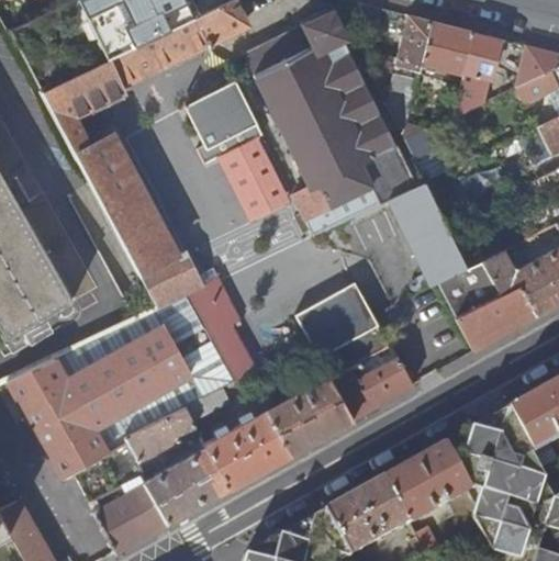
[(74,0),(12,31),(43,91),(107,59),(231,0),(201,0),(199,8),(188,3),(186,0),(74,0)]
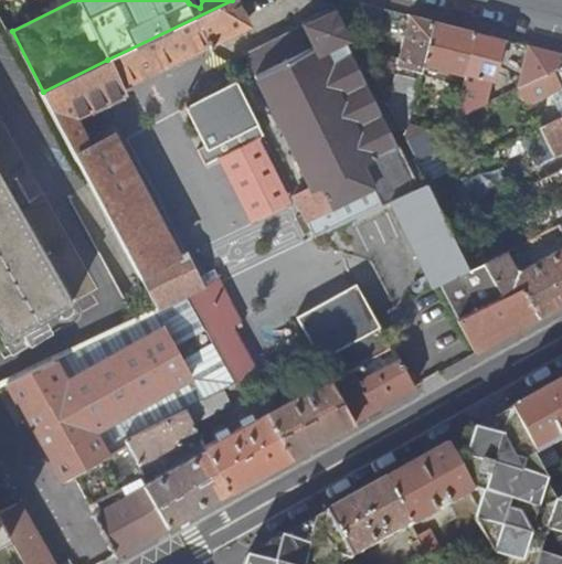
[(250,25),(236,0),(232,0),(107,60),(120,86),(235,32),(250,25)]
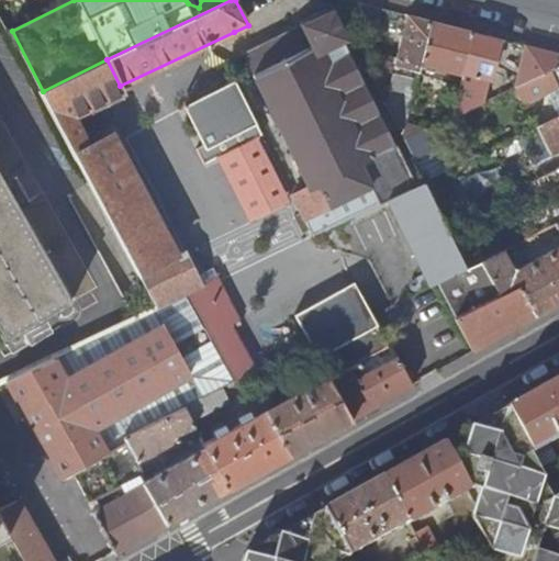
[(411,242),(446,224),(426,180),(407,191),(388,150),(397,146),(383,120),(345,44),(367,33),(350,0),(302,22),(304,26),(278,40),(245,55),(250,65),(312,189),(295,197),(315,236),(327,231),(333,228),(343,224),(389,202),(402,232),(411,242)]
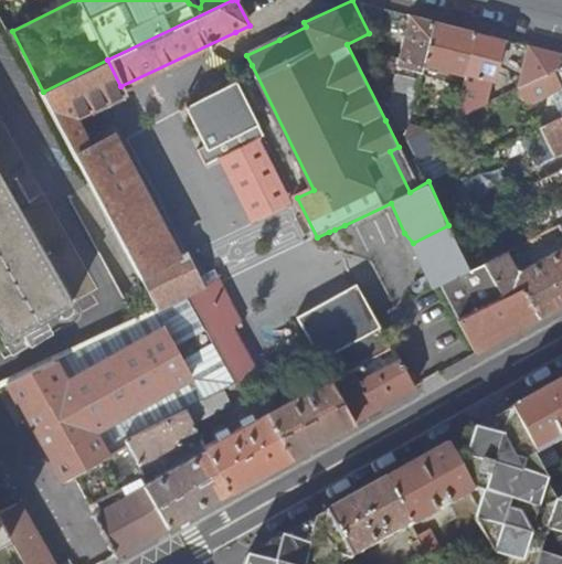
[(0,19),(8,33),(12,31),(0,8),(0,19)]
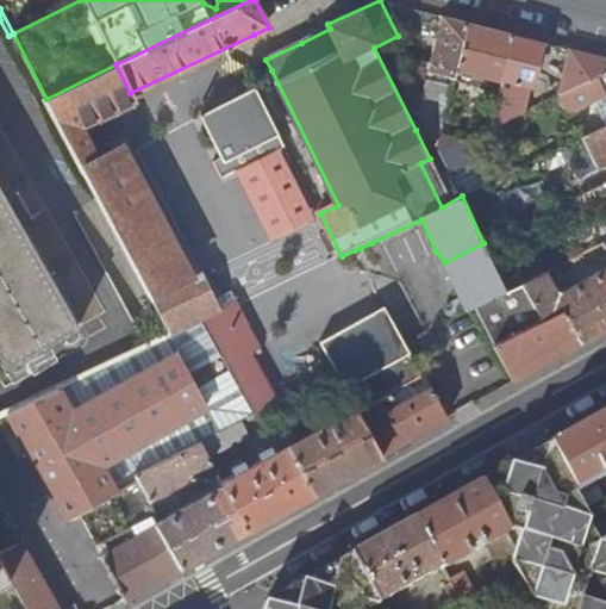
[(469,23),(443,17),(430,72),(456,78),(457,69),(469,23)]
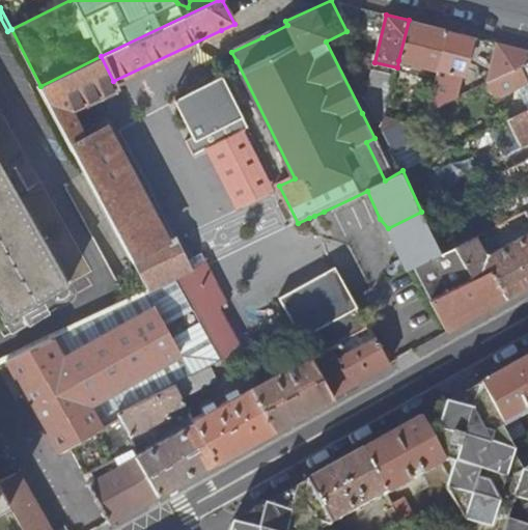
[(448,30),(409,20),(398,60),(403,61),(401,68),(427,74),(431,70),(437,72),(437,71),(448,30)]
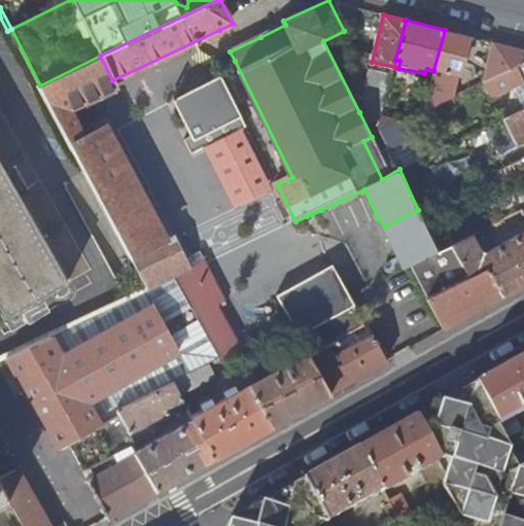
[(469,36),(445,30),(433,70),(433,71),(432,75),(424,110),(455,96),(469,36)]
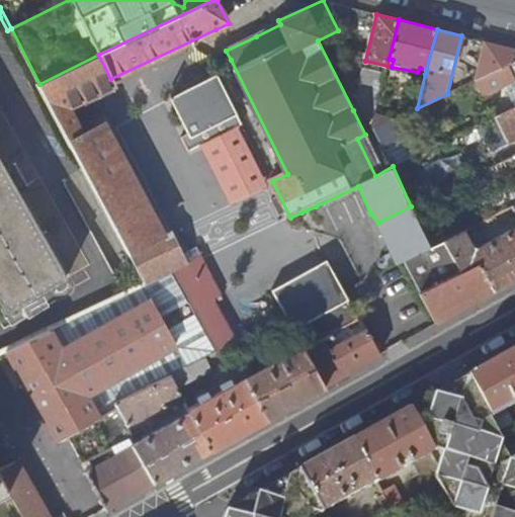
[(514,49),(487,41),(478,80),(512,64),(514,63),(514,49)]
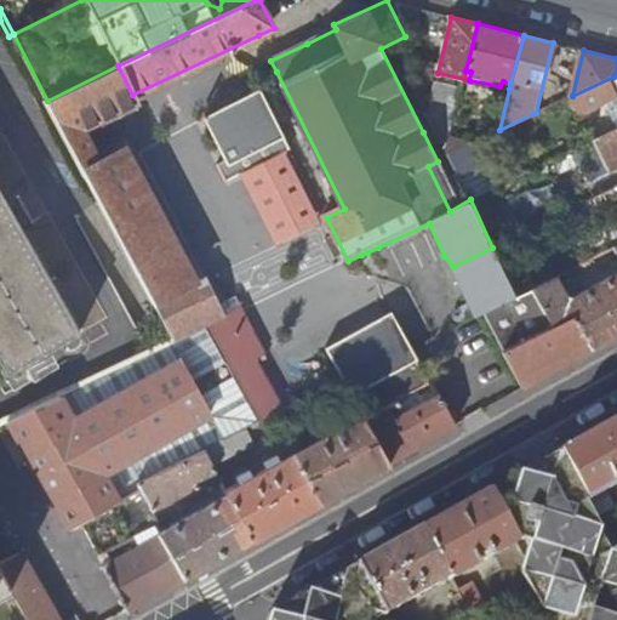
[(140,272),(176,341),(207,326),(262,421),(268,420),(273,416),(280,414),(284,411),(247,340),(258,334),(244,307),(218,319),(119,136),(92,148),(84,128),(136,102),(132,95),(118,66),(47,101),(138,272),(140,272)]
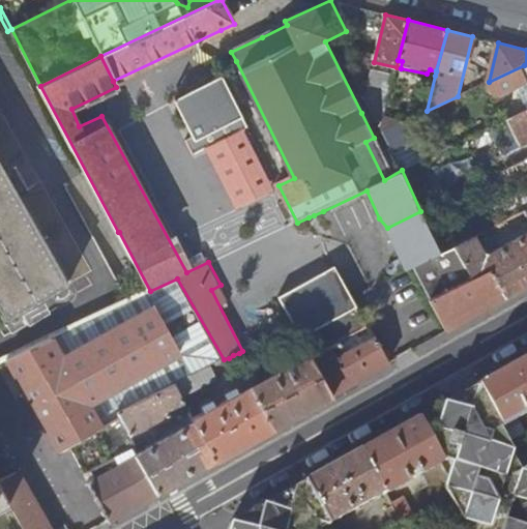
[(526,69),(524,65),(489,82),(497,95),(518,85),(526,101),(526,69)]
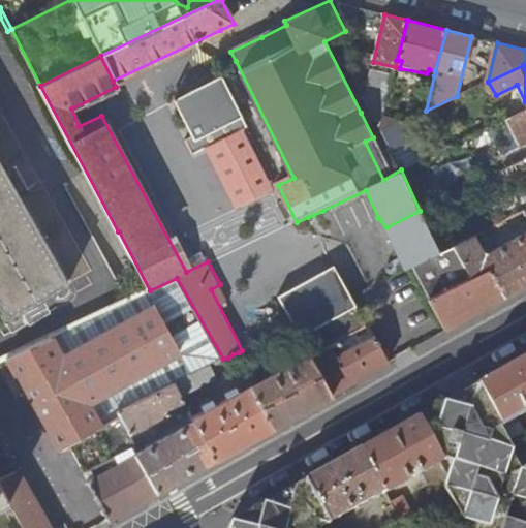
[(373,68),(365,98),(380,128),(384,112),(394,72),(373,68)]
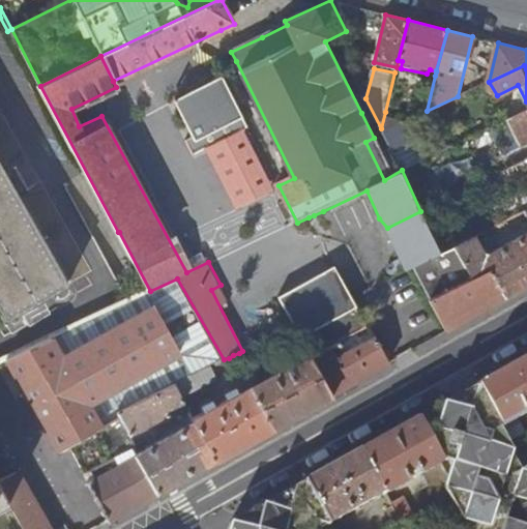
[(247,126),(222,76),(209,82),(173,98),(191,136),(193,140),(231,121),(237,131),(243,128),(247,126)]
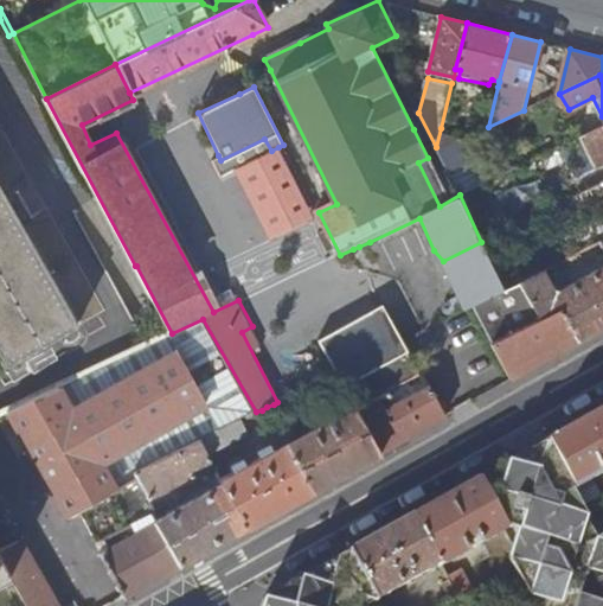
[(602,127),(573,141),(581,158),(590,153),(592,159),(602,153),(602,127)]
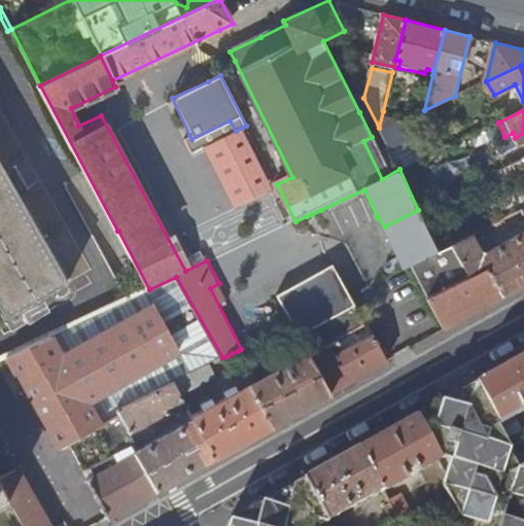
[(383,111),(379,128),(380,131),(400,121),(404,120),(383,111)]
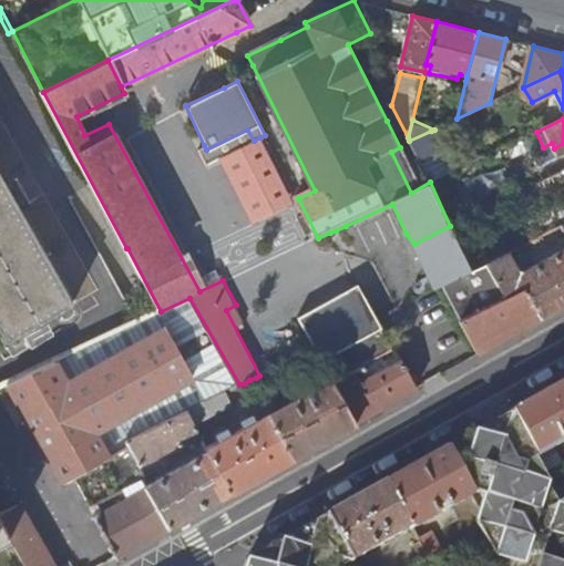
[(206,150),(204,145),(196,150),(204,165),(218,158),(254,141),(247,130),(206,150)]
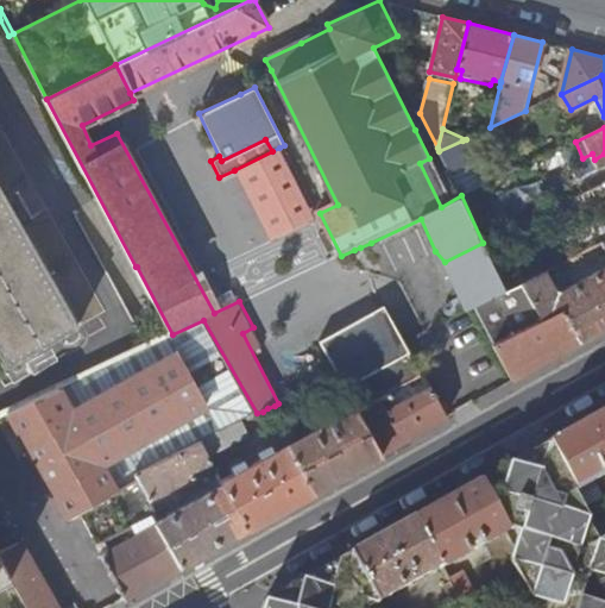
[(439,151),(451,174),(476,163),(462,140),(439,151)]
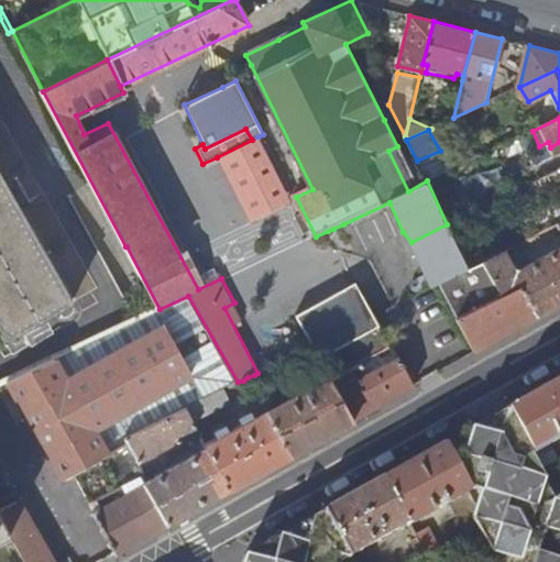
[(252,140),(217,157),(246,221),(291,200),(259,136),(252,140)]
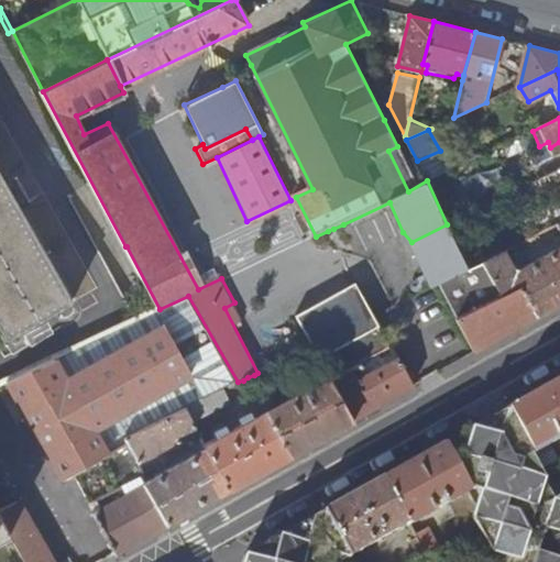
[(417,161),(427,180),(450,169),(440,151),(417,161)]
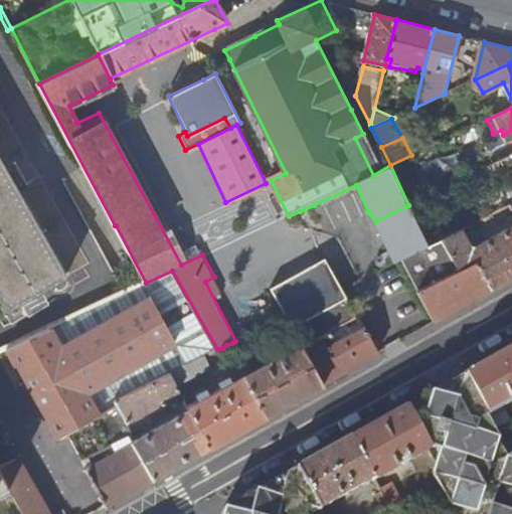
[(0,304),(4,312),(5,312),(11,323),(39,308),(33,296),(66,277),(0,158),(0,304)]
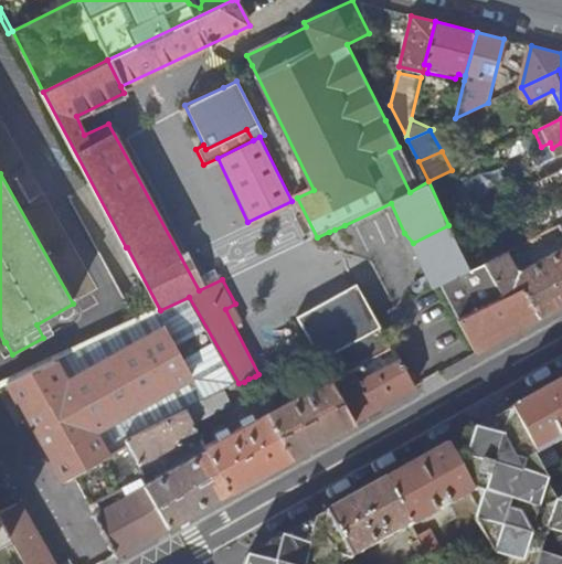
[(434,287),(441,285),(470,269),(448,225),(413,243),(434,287)]
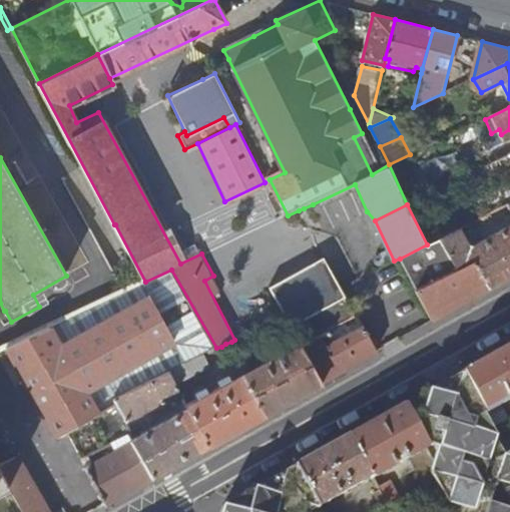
[(491,290),(509,279),(509,226),(496,234),(493,227),(480,234),(484,241),(475,245),(468,245),(458,229),(441,237),(459,270),(475,262),(491,290)]
